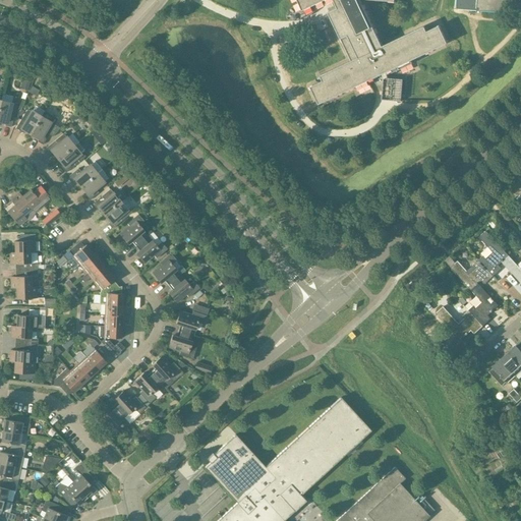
[(377,0),(394,1),(394,0),(295,0),(301,11),(325,0),(341,0),(343,5),(328,12),(350,61),(320,75),(322,80),(309,87),(317,104),(355,87),(356,90),(375,80),(378,85),(382,85),(381,100),(400,102),(402,79),(388,78),(386,75),(412,63),(410,60),(447,44),(439,25),(426,32),(423,26),(382,46),(359,0),(377,0)]
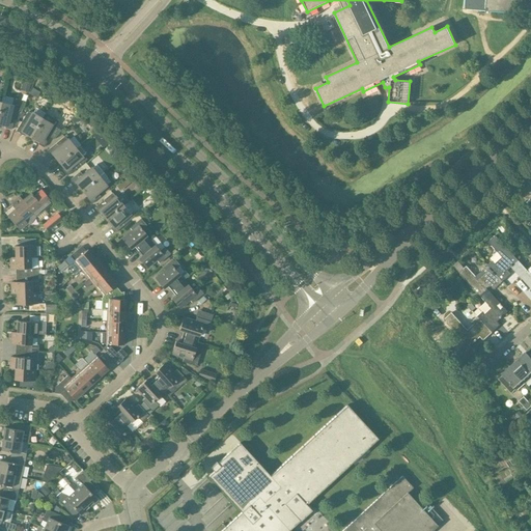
[(466,0),(466,7),(486,9),(515,11),(515,0),(466,0)]
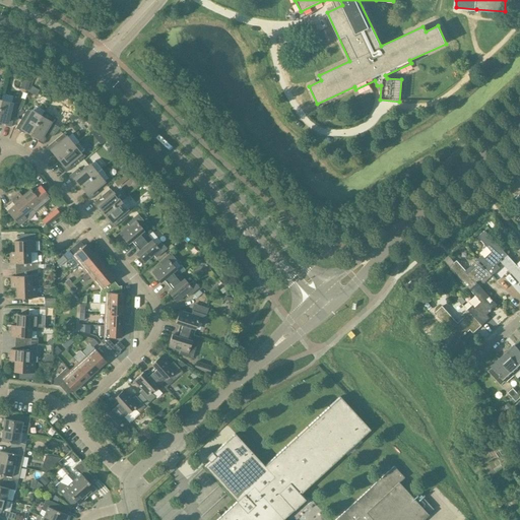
[(15,104),(1,101),(0,106),(0,120),(6,122),(5,126),(11,127),(17,103),(15,103),(15,104)]
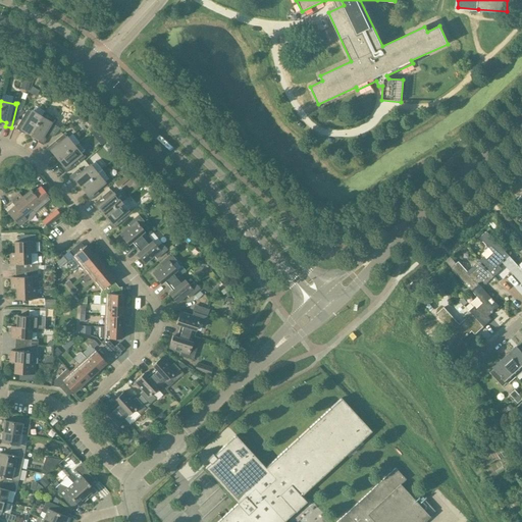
[(22,118),(15,128),(21,132),(23,128),(32,134),(45,111),(36,106),(33,111),(32,111),(32,112),(29,110),(27,110),(22,118)]
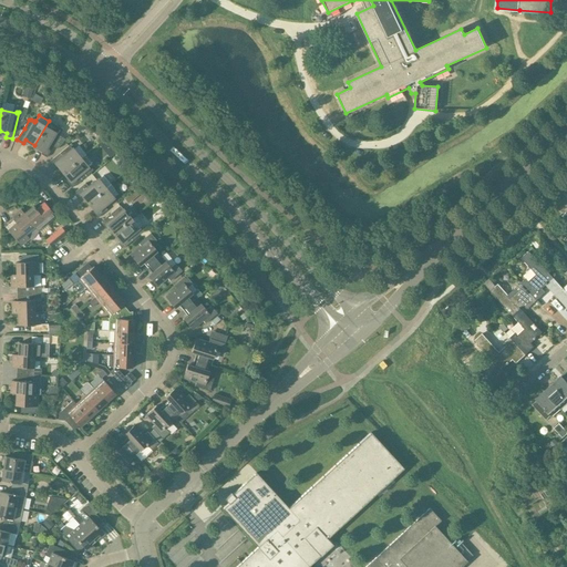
[(49,121),(34,145),(43,151),(41,154),(47,157),(53,146),(58,148),(66,137),(61,134),(59,133),(58,135),(55,133),(58,130),(57,126),(49,121)]
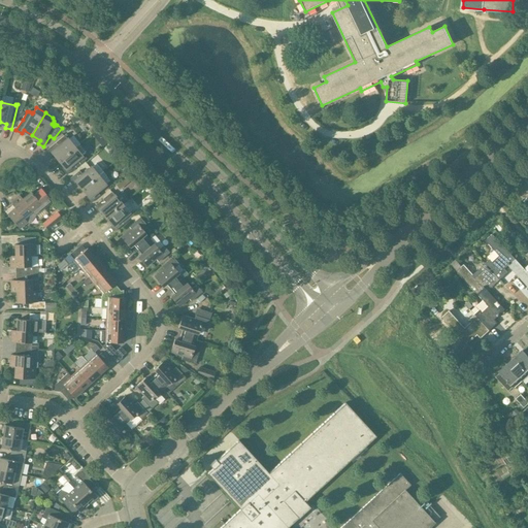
[(54,153),(60,160),(78,144),(74,147),(66,136),(67,135),(66,134),(46,151),(51,156),(54,153)]
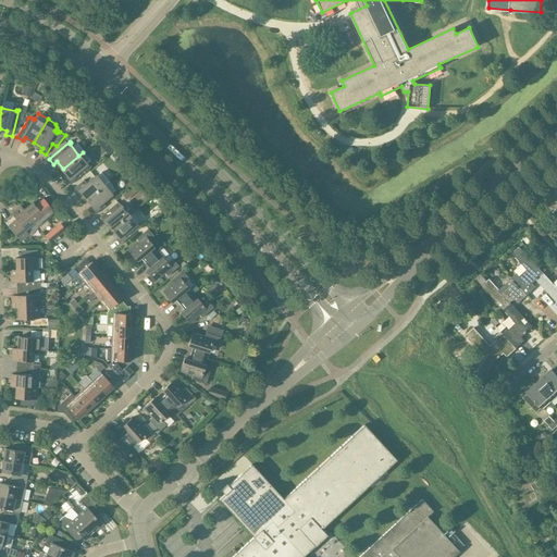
[(90,165),(88,168),(86,164),(90,161),(90,159),(84,151),(83,152),(63,169),(70,176),(66,180),(71,185),(91,168),(90,165)]
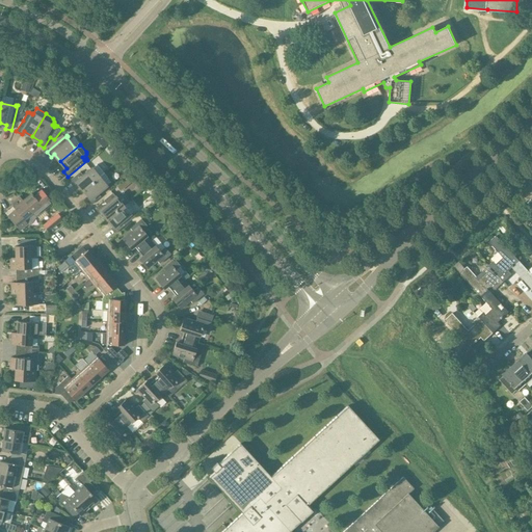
[(71,180),(75,185),(78,183),(84,190),(104,174),(97,164),(92,168),(91,168),(83,176),(80,171),(71,180)]
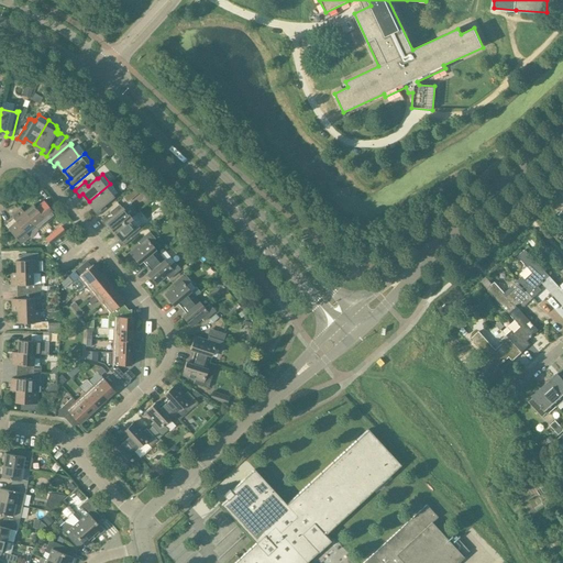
[(114,188),(110,184),(89,201),(95,209),(92,211),(97,217),(107,208),(103,205),(112,197),(109,192),(114,188)]
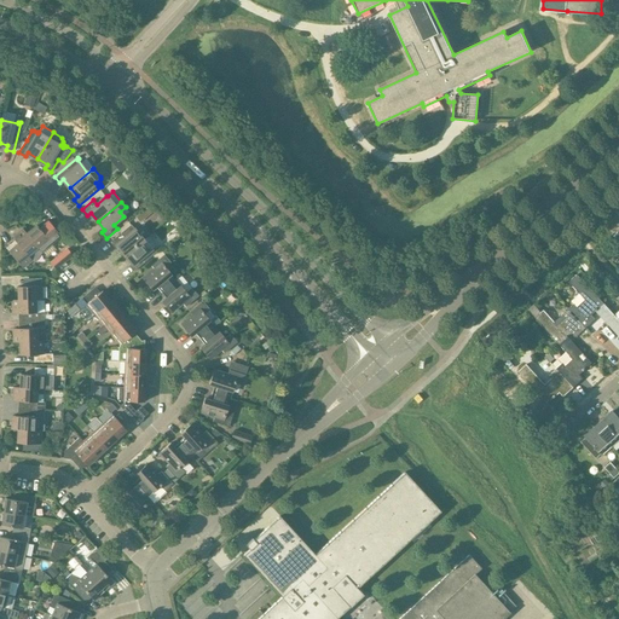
[(142,220),(154,209),(150,204),(138,215),(142,220)]
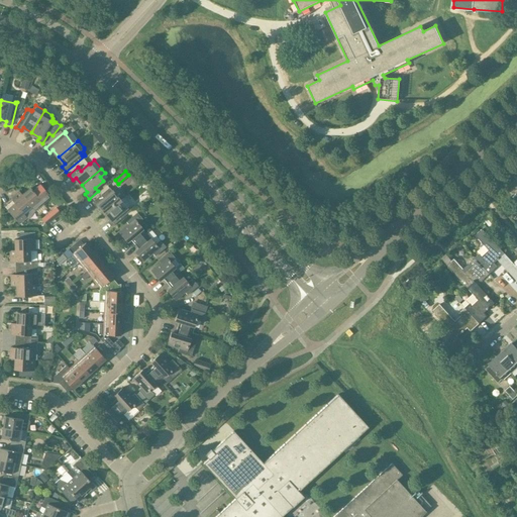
[(30,188),(22,195),(31,207),(34,211),(50,198),(40,185),(33,191),(30,188)]
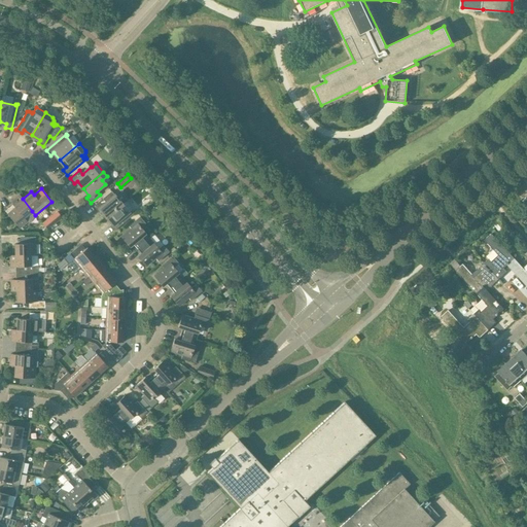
[(98,211),(100,209),(106,216),(121,204),(112,192),(114,191),(113,190),(94,207),(98,211)]
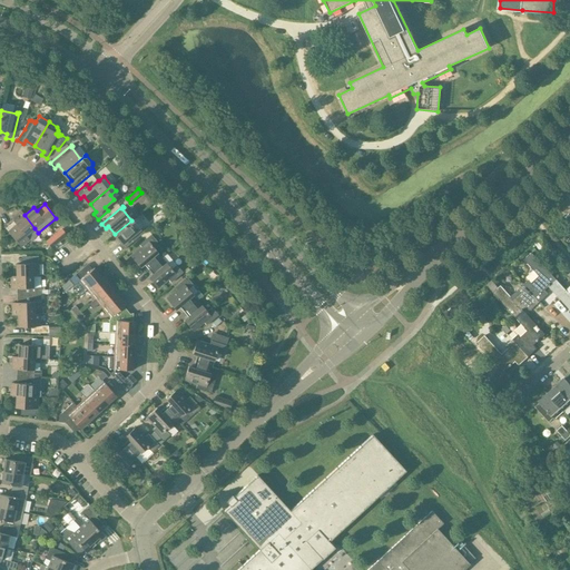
[(17,225),(9,232),(13,238),(21,247),(29,241),(31,242),(38,233),(35,228),(25,215),(21,210),(11,218),(16,225),(17,225)]
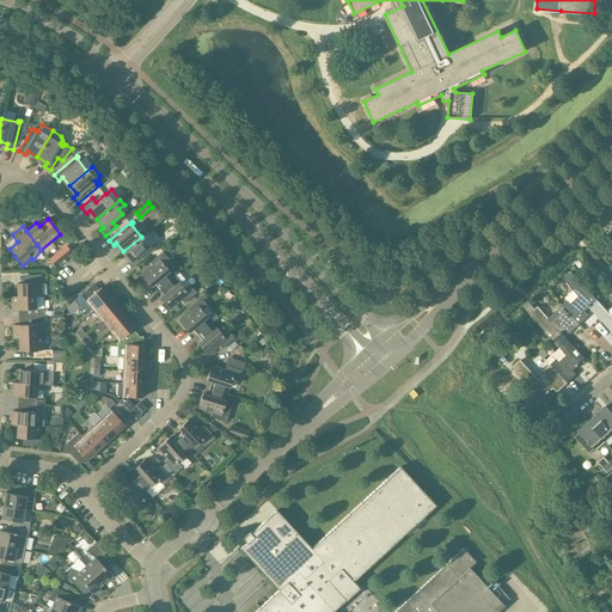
[(154,248),(152,250),(150,246),(153,244),(153,242),(148,234),(146,234),(141,237),(123,251),(130,259),(128,263),(133,269),(155,250),(154,248)]
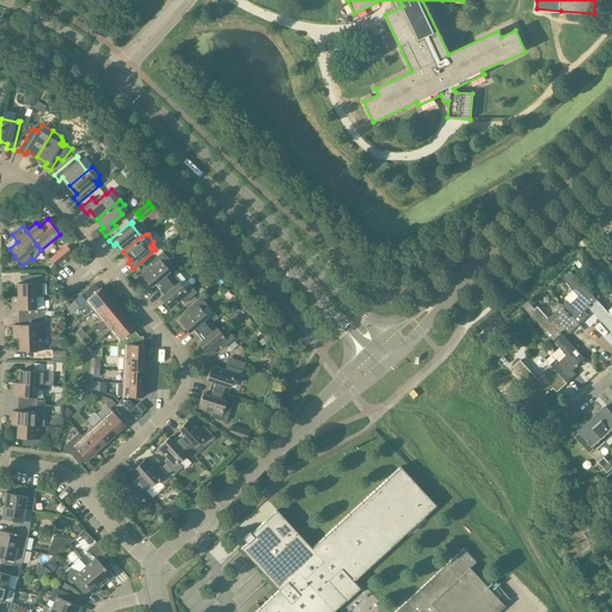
[(49,259),(55,267),(71,255),(65,248),(49,259)]
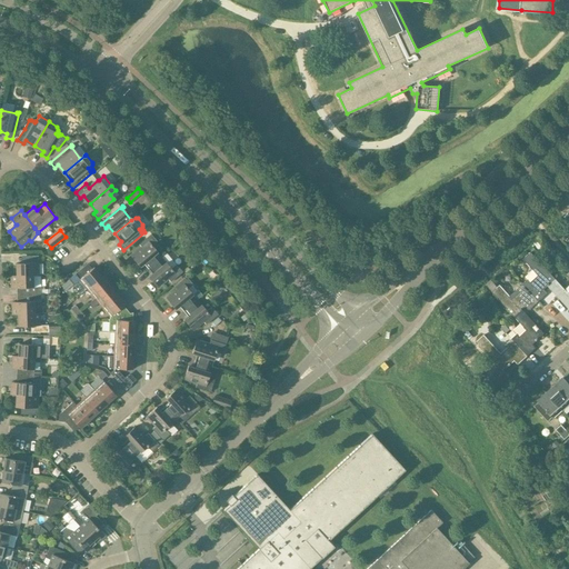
[(140,267),(143,263),(148,269),(161,258),(157,252),(158,252),(152,246),(157,241),(151,235),(139,245),(141,247),(131,256),(140,267)]
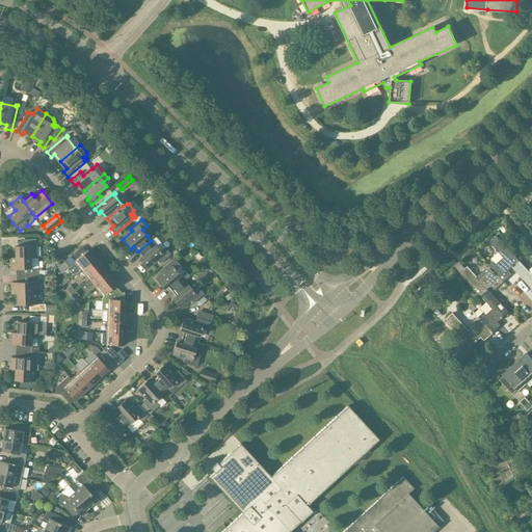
[(494,261),(488,265),(503,282),(511,274),(509,270),(512,267),(520,261),(498,238),(497,236),(489,242),(491,244),(499,253),(491,259),(494,261)]
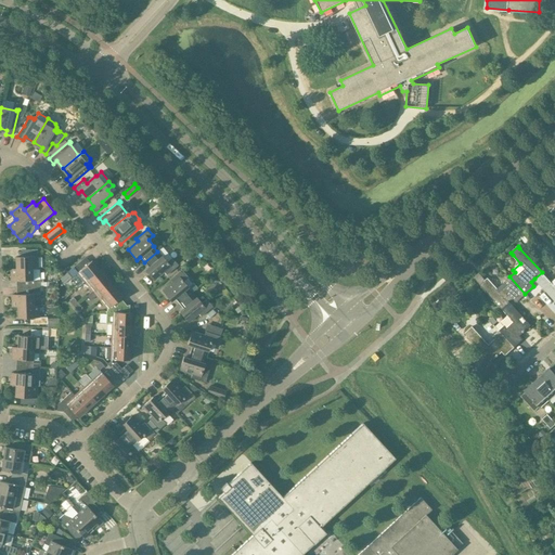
[(16,270),(33,269),(38,269),(37,249),(31,249),(31,256),(15,257),(16,269),(16,270)]
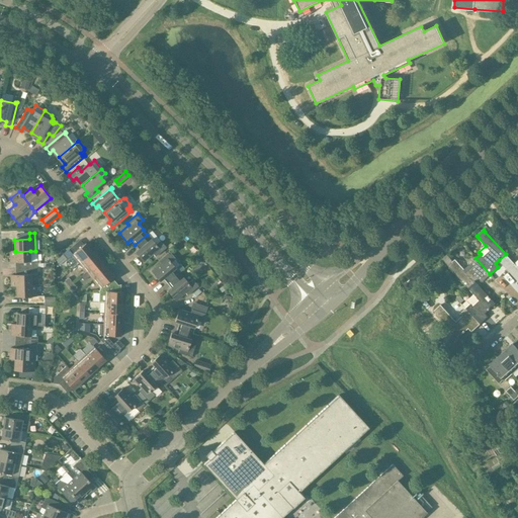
[(136,252),(144,262),(153,254),(155,257),(166,248),(161,241),(156,245),(151,239),(151,240),(147,235),(135,245),(139,250),(136,252)]
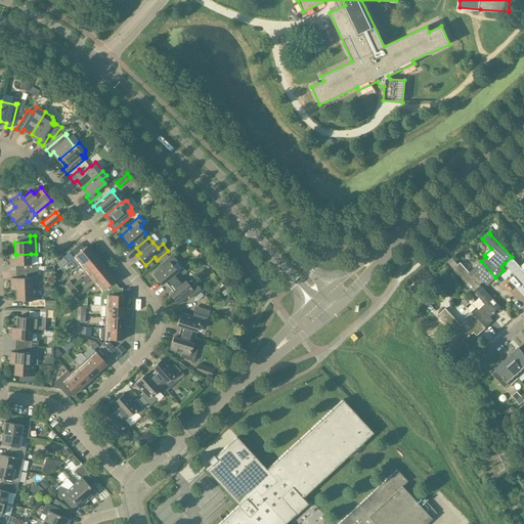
[(77,246),(63,257),(68,262),(73,258),(81,266),(94,255),(86,247),(81,251),(77,246)]
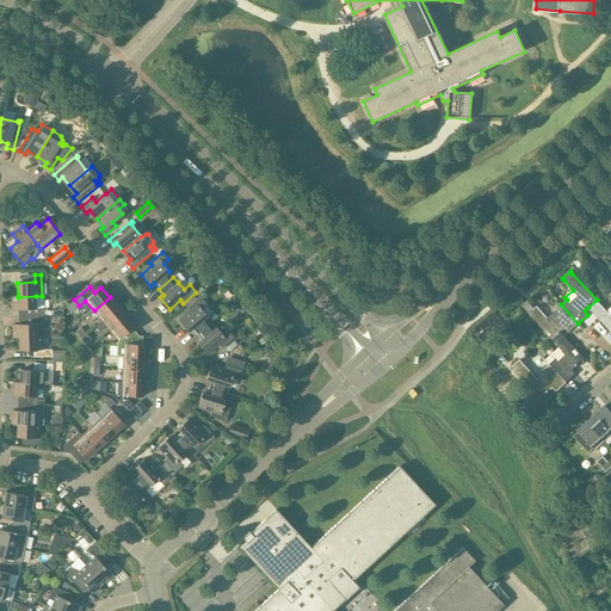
[(12,309),(36,309),(36,296),(18,297),(18,296),(12,296),(12,309)]
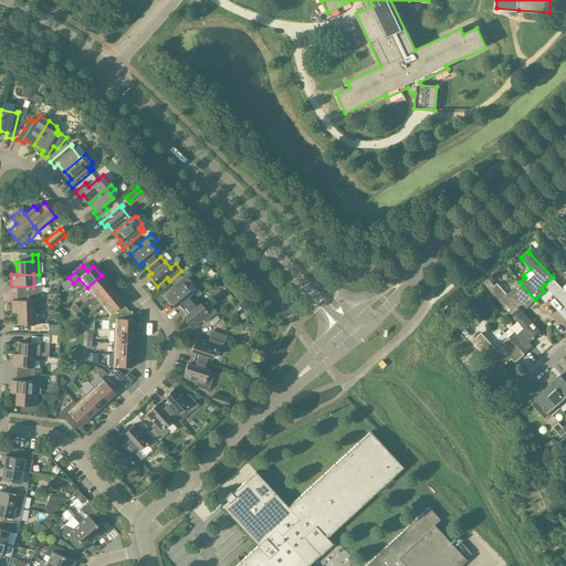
[(104,279),(102,275),(87,287),(94,296),(111,283),(105,276),(104,279)]
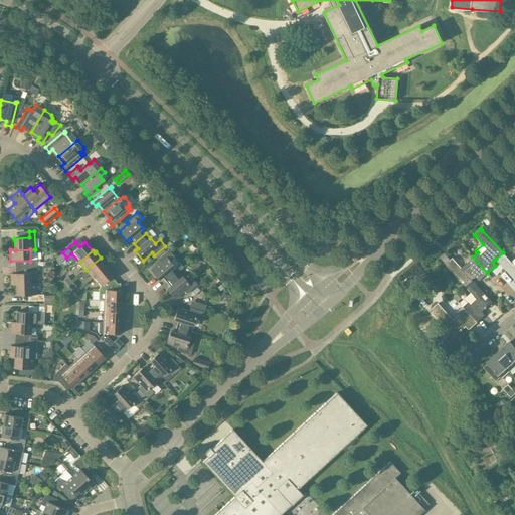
[(162,278),(166,282),(178,272),(174,268),(174,267),(170,261),(174,258),(169,250),(158,260),(160,263),(151,270),(159,280),(162,278)]
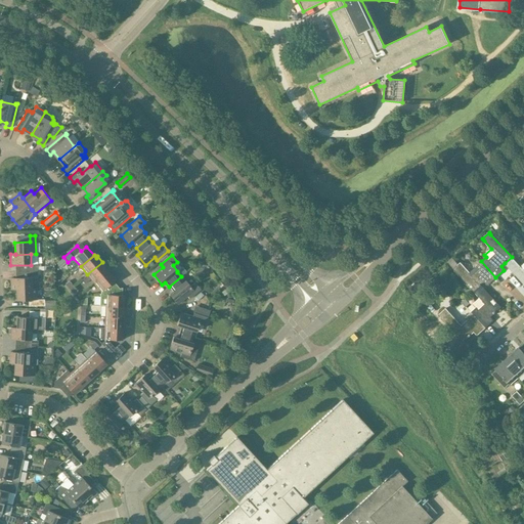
[(512,257),(505,263),(523,285),(523,262),(520,266),(512,257)]
